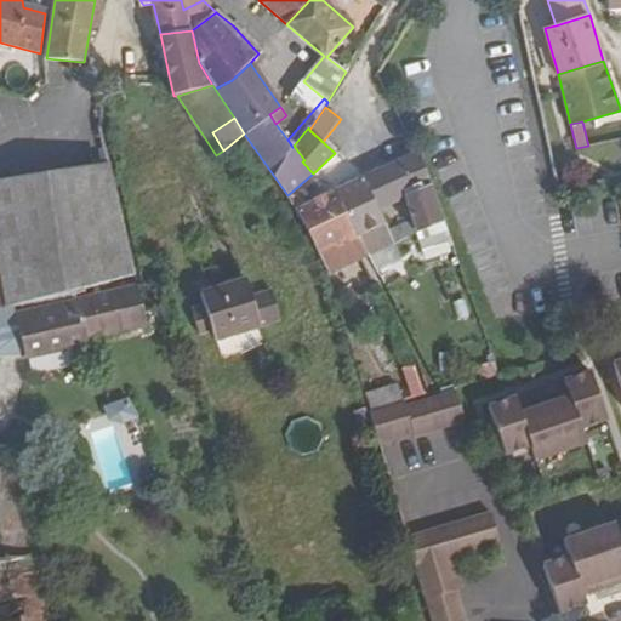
[(417,155),(366,180),(380,210),(406,198),(414,221),(389,232),(393,241),(394,243),(419,233),(446,221),(444,217),(431,182),(417,155)]
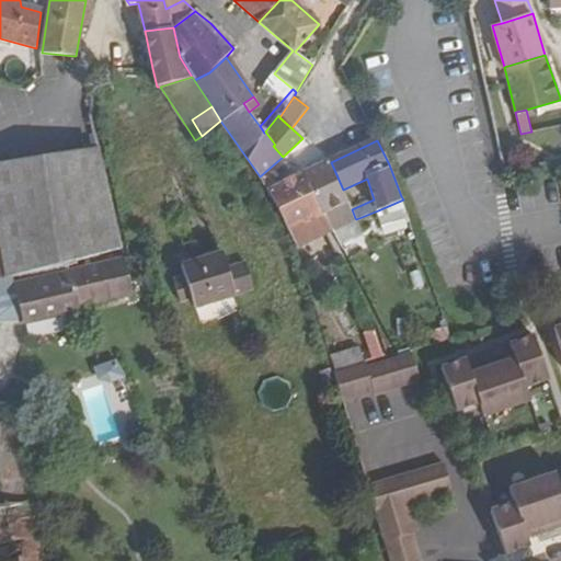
[(57,156),(0,164),(0,243),(7,277),(75,260),(119,248),(98,150),(57,156)]
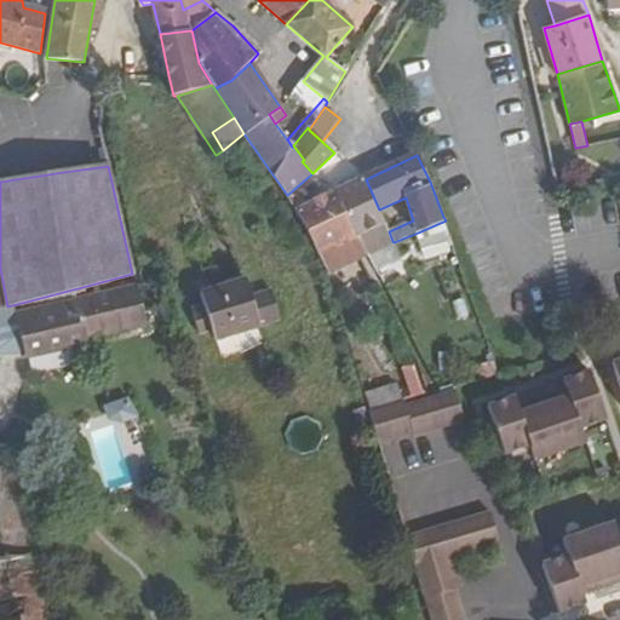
[(379,210),(366,179),(337,193),(368,253),(392,241),(389,231),(379,210)]
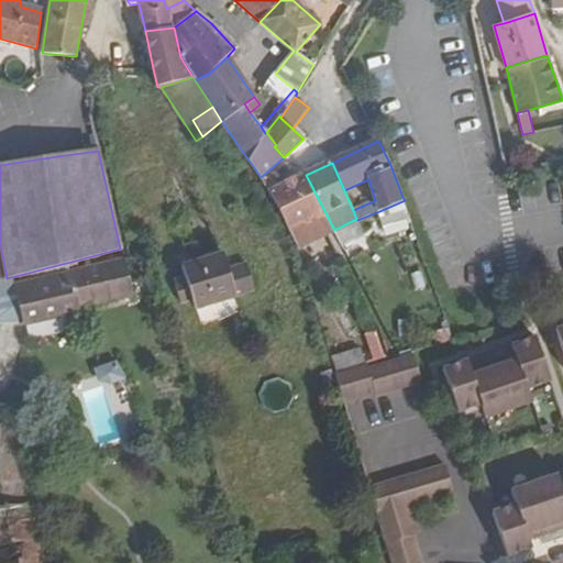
[(306,175),(271,190),(298,247),(334,230),(306,175)]
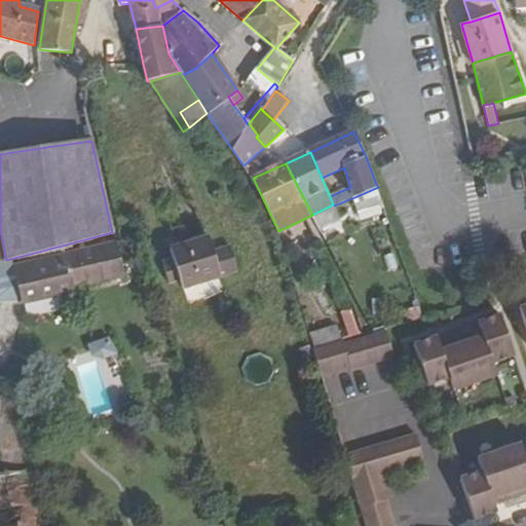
[(378,187),(354,197),(363,220),(382,213),(376,196),(380,195),(378,187)]
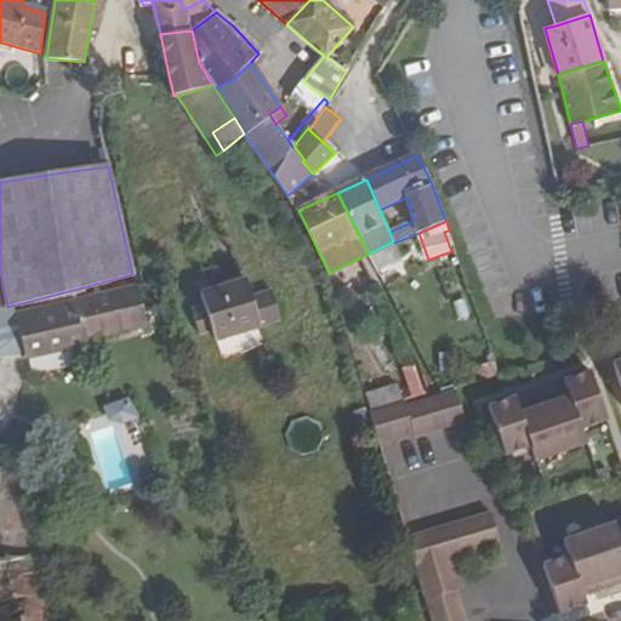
[(261,326),(246,281),(201,295),(204,305),(206,312),(194,315),(200,335),(212,331),(216,340),(261,326)]
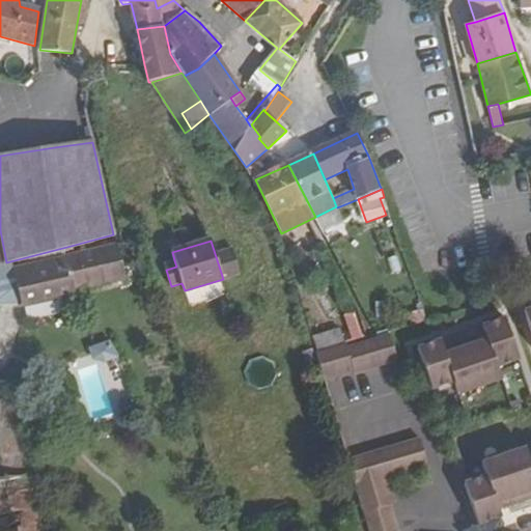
[(74,255),(85,288),(124,280),(117,245),(74,255)]
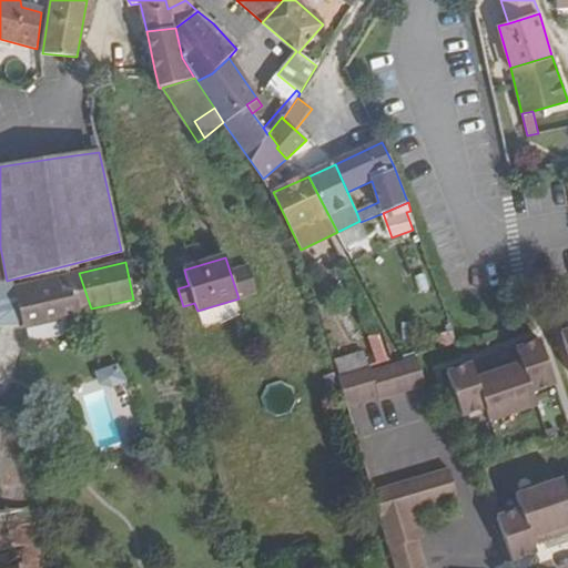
[(79,273),(14,287),(23,328),(81,315),(80,311),(91,308),(79,273)]
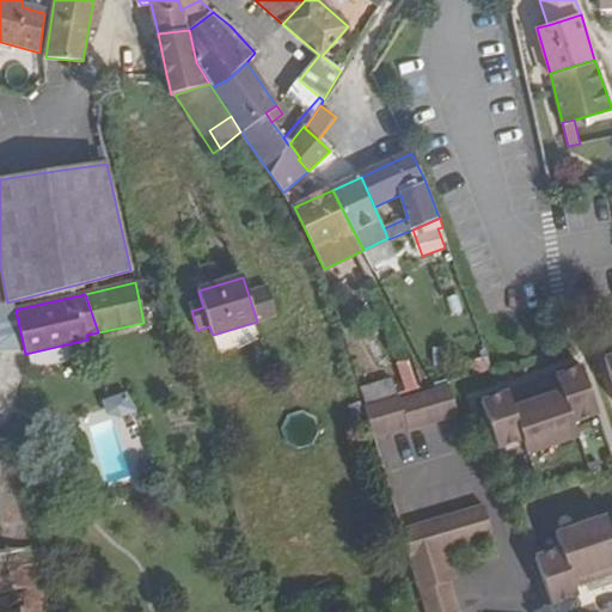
[(189,305),(191,311),(203,307),(201,300),(189,305)]
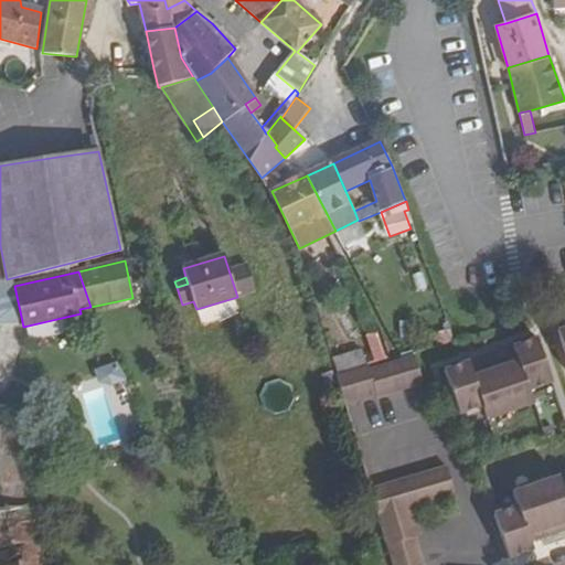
[(415,321),(401,321),(401,337),(415,337),(415,321)]
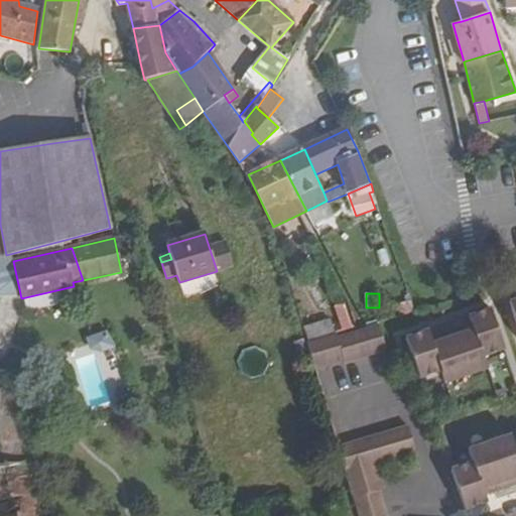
[(428,329),(406,337),(420,377),(442,369),(446,381),(486,368),(482,355),(503,348),(489,307),(467,315),(472,329),(432,342),(428,329)]
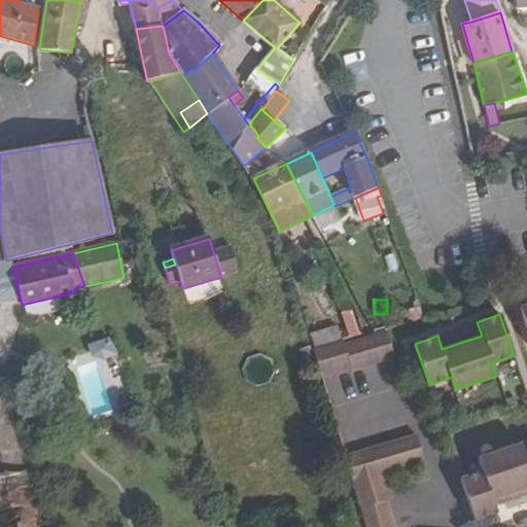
[(312,332),(316,348),(341,341),(338,326),(312,332)]
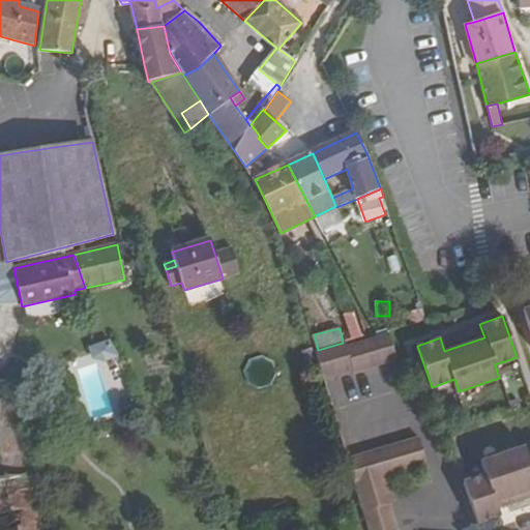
[(346,343),(316,352),(324,378),(353,370),(354,373),(398,359),(389,333),(347,346),(346,343)]
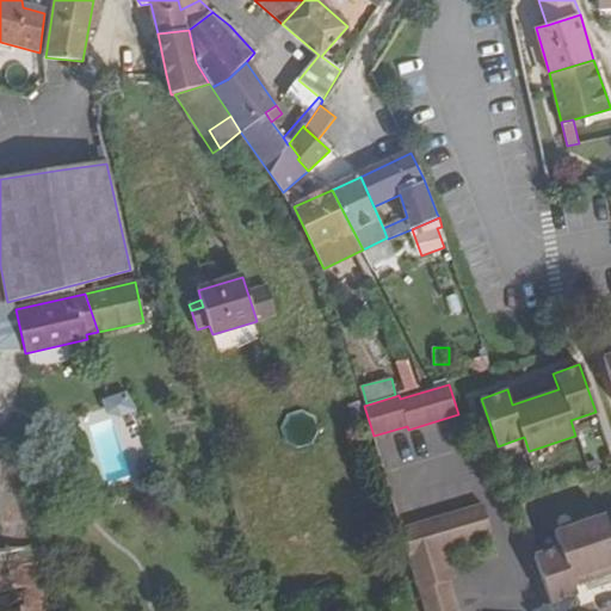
[(28,458),(0,455),(0,554),(32,549),(28,458)]
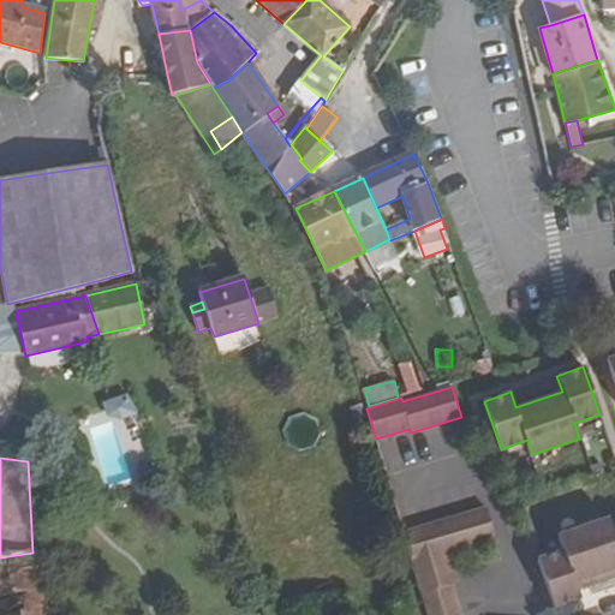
[(487,508),(404,533),(427,614),(460,614),(452,585),(458,584),(448,553),(496,538),(487,508)]
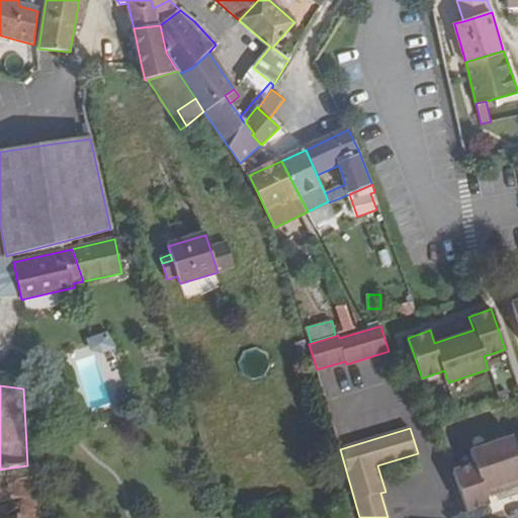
[(475,463),(453,471),(467,511),(490,503),(485,491),(517,479),(517,447),(514,449),(510,437),(470,451),(475,463)]
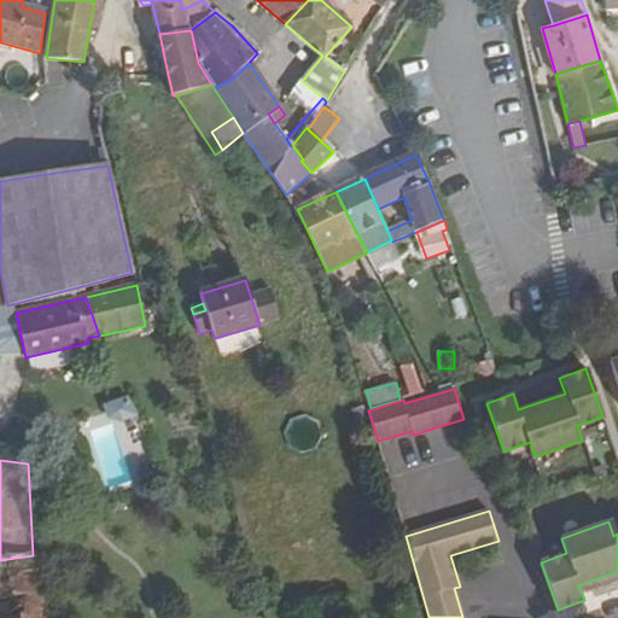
[(0,617),(42,617),(33,555),(0,560),(0,617)]
